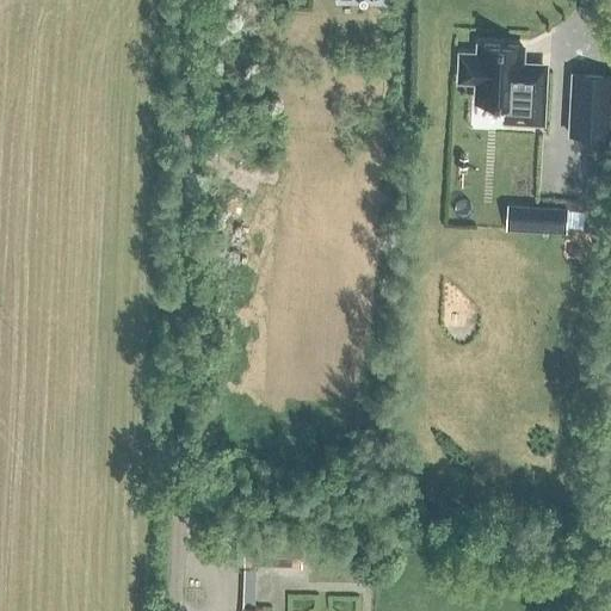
[(522,48),(479,45),(479,57),(461,56),(460,82),(476,82),(476,104),(504,105),(504,123),(542,124),(543,86),(544,72),(544,71),(543,71),(520,69),(522,48)]
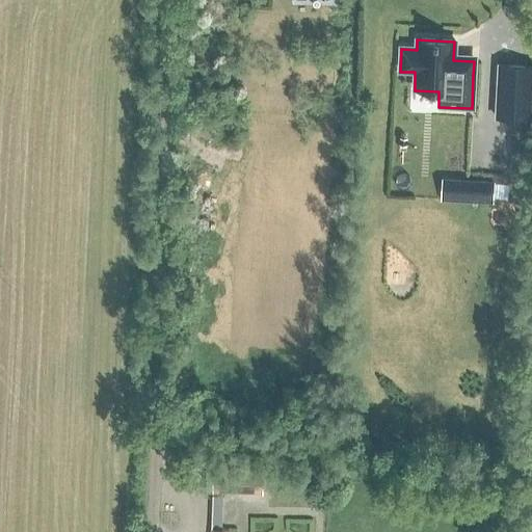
[(496,117),(531,120),(531,95),(531,68),(499,67),(496,117)]
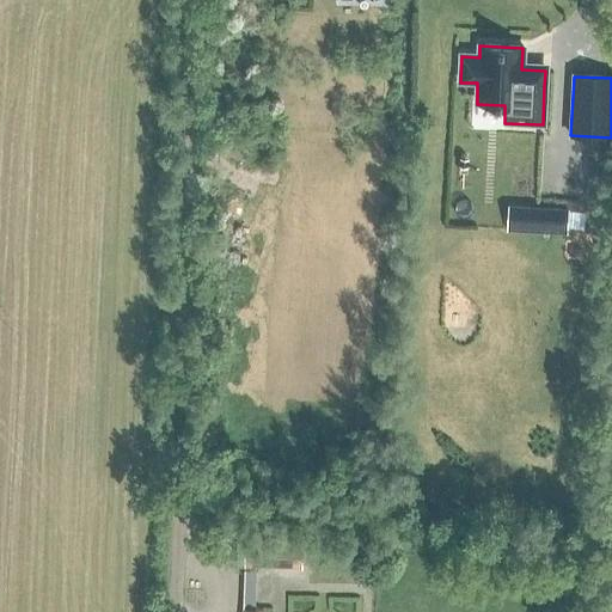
[(548,209),(528,208),(527,232),(546,233),(548,209)]
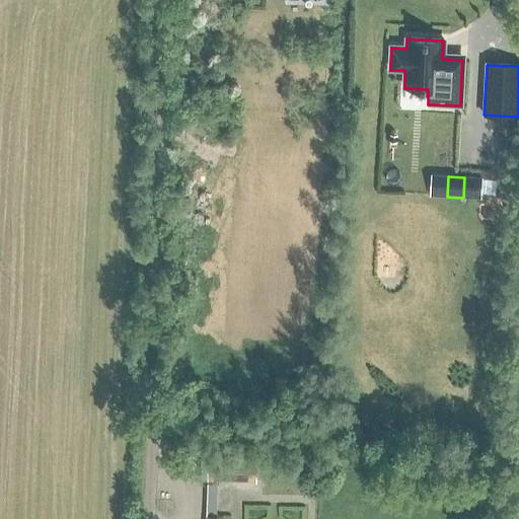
[(208,458),(207,479),(255,480),(256,460),(208,458)]
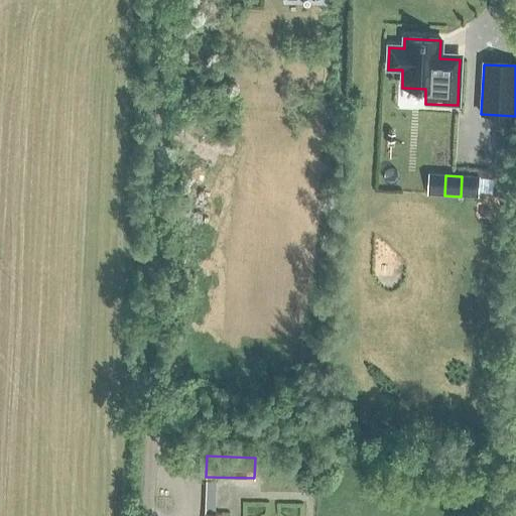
[(204,515),(221,515),(222,515),(216,515),(216,483),(206,482),(205,514),(204,515)]
